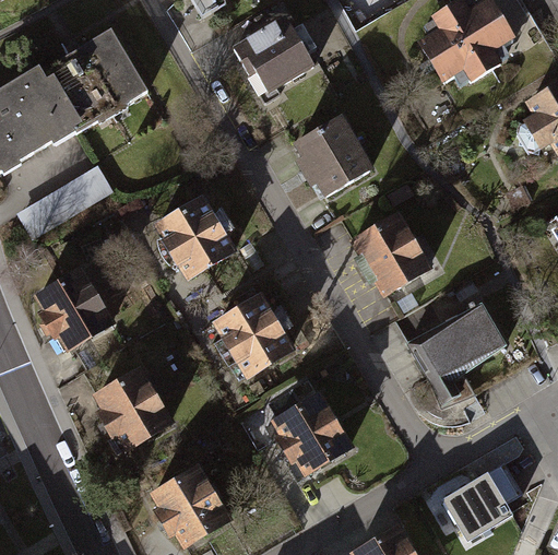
[(202,0),(213,18),(242,0),(202,0)]
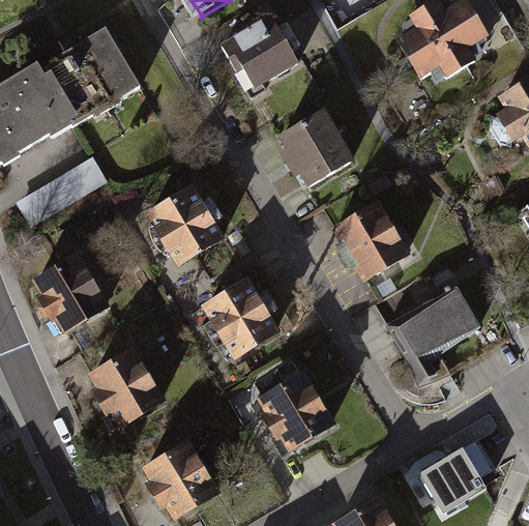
[(415,27),(398,38),(420,77),(439,65),(445,76),(474,58),(467,48),(486,36),(464,0),(461,0),(444,9),(439,0),(436,0),(409,17),(415,27)]
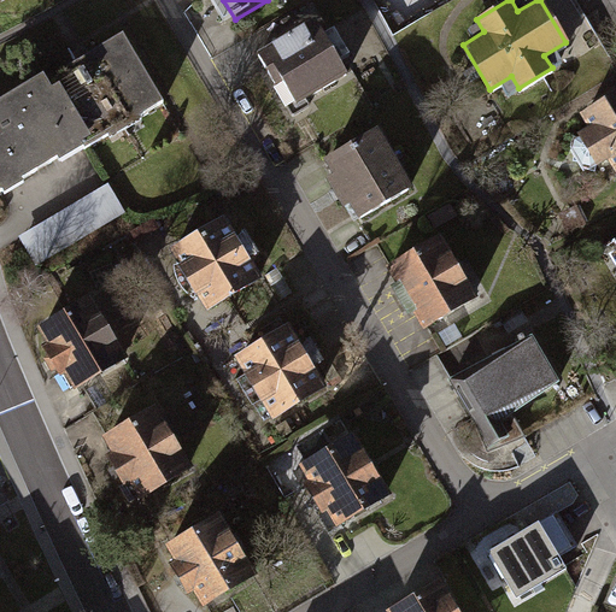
[(321,30),(258,64),(287,118),(350,86),(321,30)]
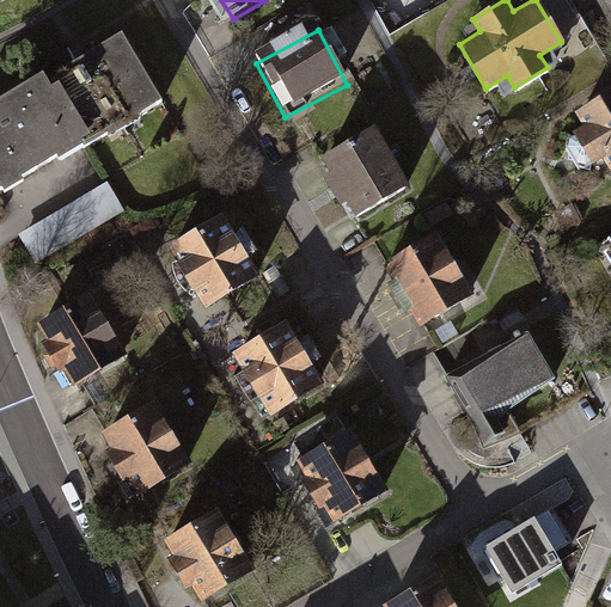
[(118,38),(47,80),(85,147),(158,103),(118,38)]
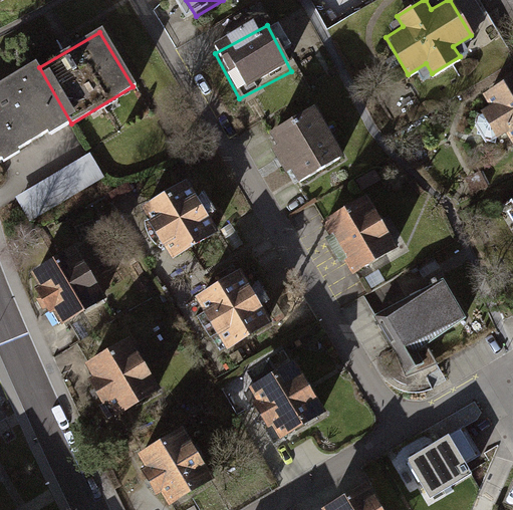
[(37,63),(0,82),(0,160),(2,163),(71,123),(39,67),(37,63)]
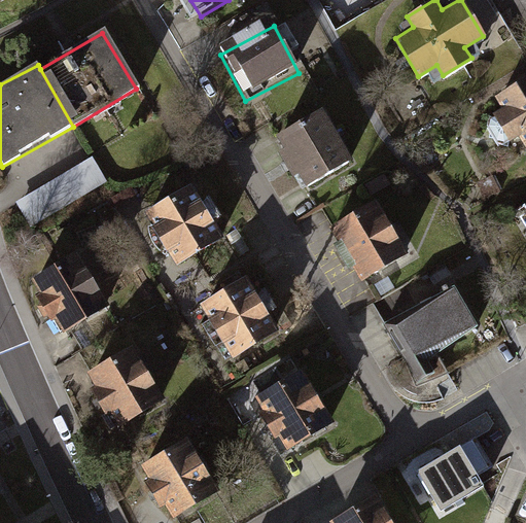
[(525,82),(469,111),(501,173),(525,161),(525,82)]
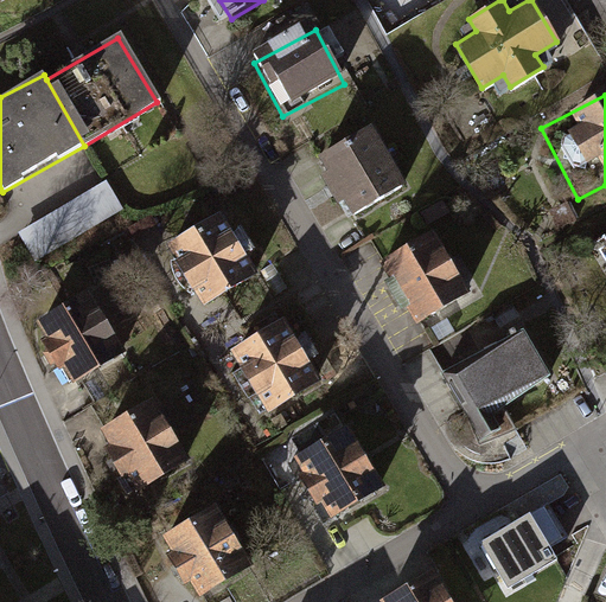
[(372,119),(321,147),(338,178),(355,207),(407,179),(372,119)]
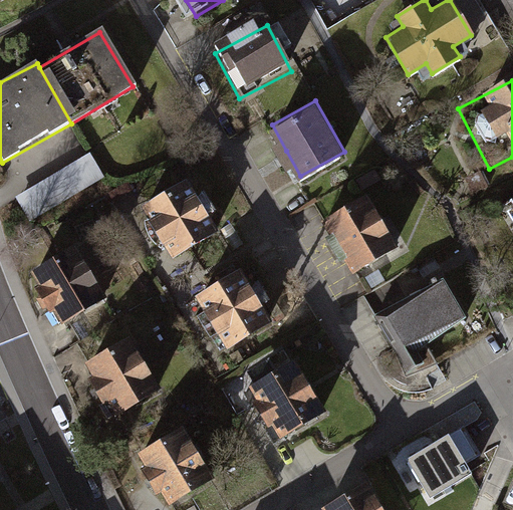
[(91,151),(17,196),(31,219),(105,174),(91,151)]
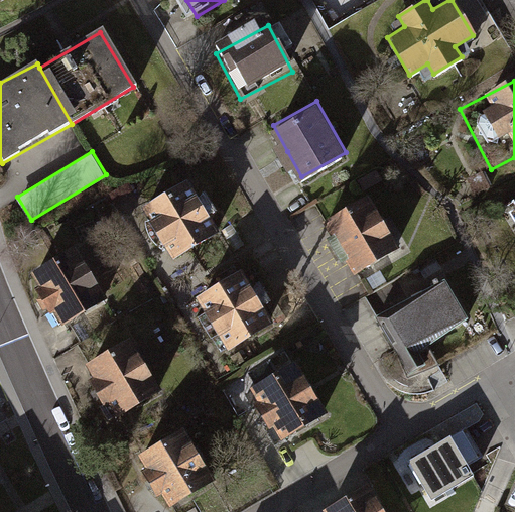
[(187,178),(148,201),(161,226),(175,250),(215,228),(187,178)]
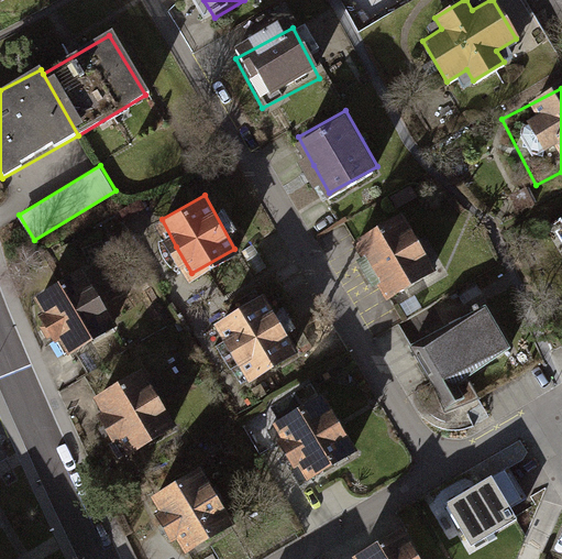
[(399,216),(349,244),(382,303),(432,274),(399,216)]
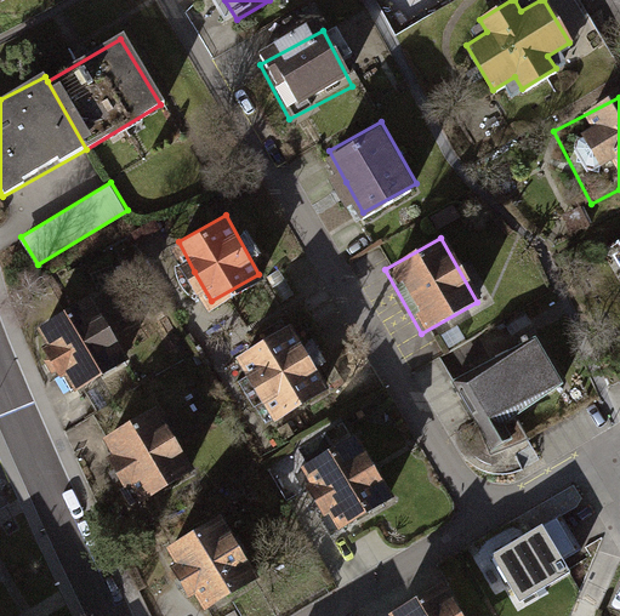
[(90,297),(44,321),(61,353),(77,383),(123,359),(90,297)]
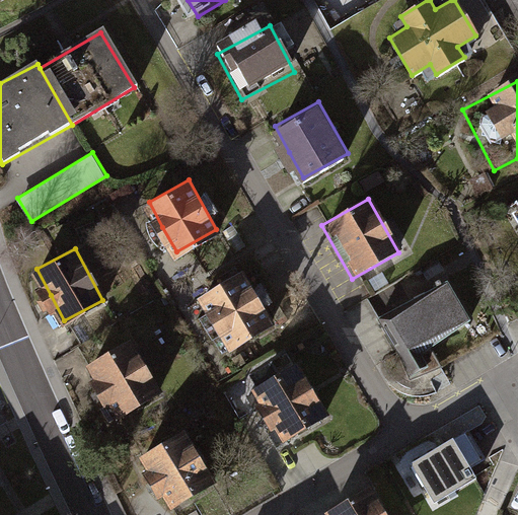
[(242,270),(201,294),(216,321),(228,344),(271,319),(242,270)]
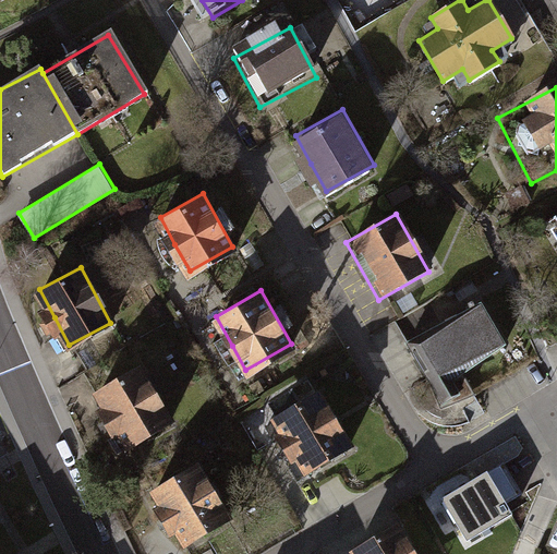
[(482,298),(407,339),(442,405),(465,395),(473,392),(462,370),(505,339),(482,298)]
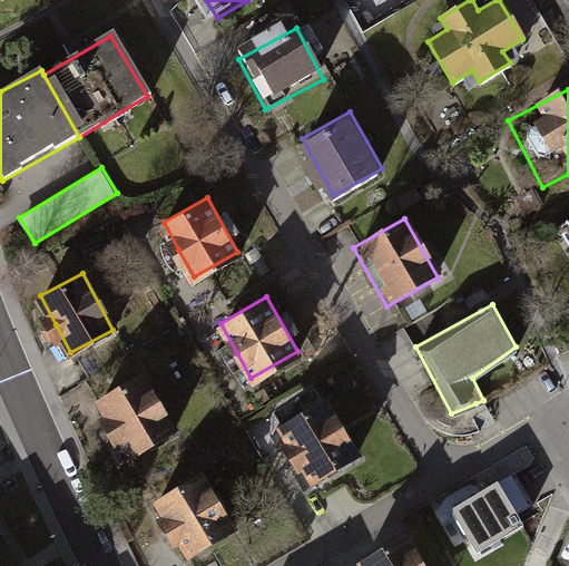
[(144,374),(100,399),(115,426),(130,454),(175,429),(144,374)]
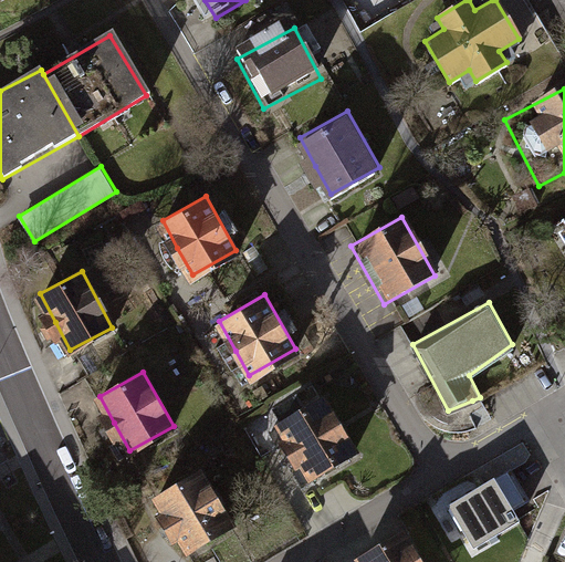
[(326,394),(276,420),(292,450),(304,472),(354,446),(326,394)]
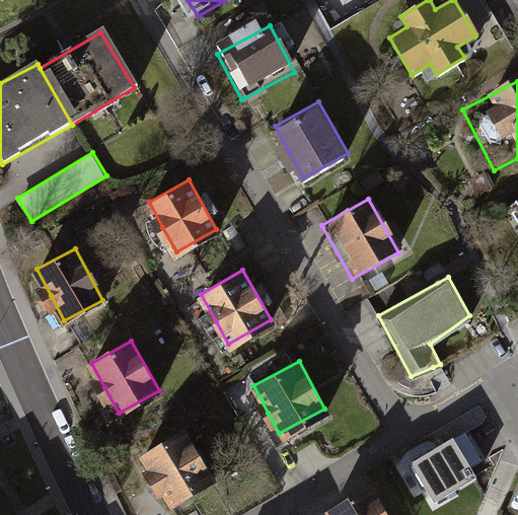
[(187,431),(144,455),(157,477),(172,504),(215,480),(187,431)]
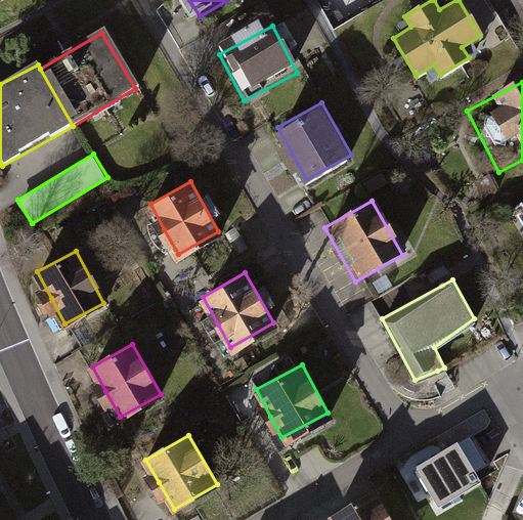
[(470,438),(411,473),(435,514),(465,496),(459,486),(488,469),(470,438)]
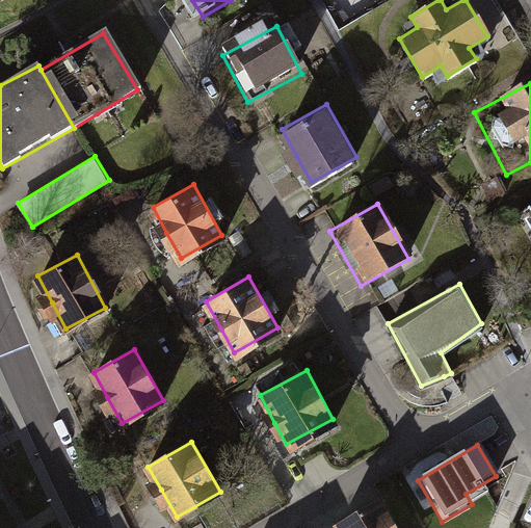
[(398,527),(383,501),(336,527),(398,527)]
